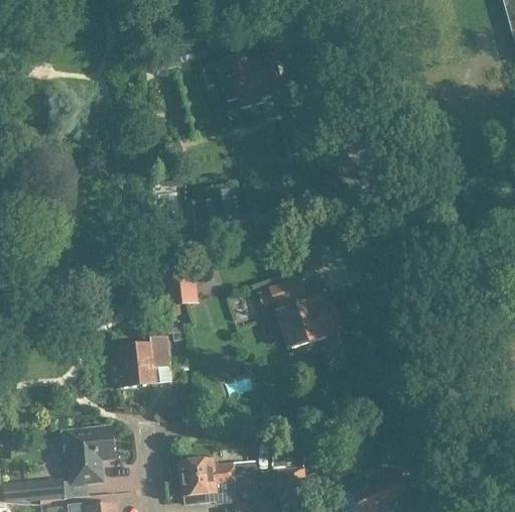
[(501,0),(507,20),(503,21),(506,29),(510,28),(514,46),(514,0),(501,0)]
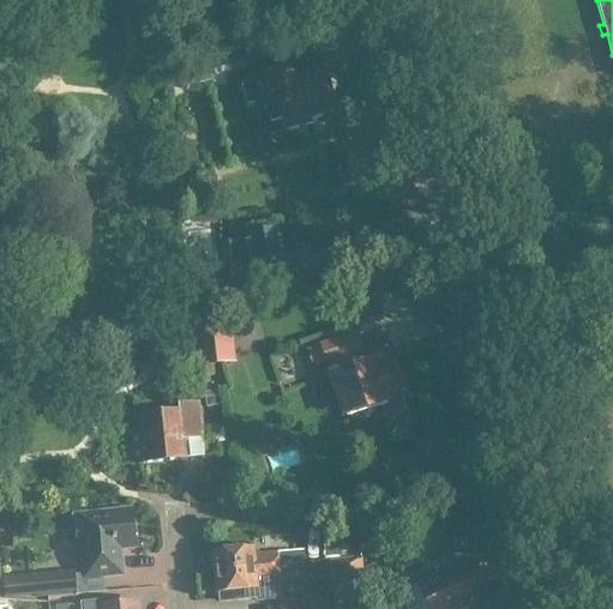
[(181,84),(211,77),(204,48),(174,55),(181,84)]
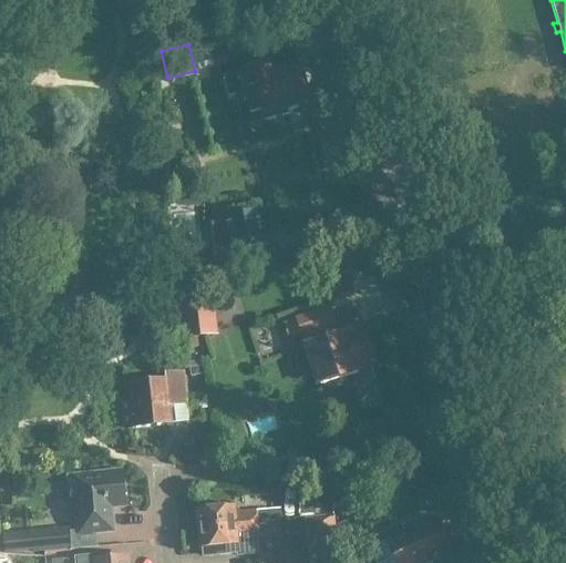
[(268,62),(224,73),(229,93),(237,91),(246,122),(265,116),(266,119),(308,106),(304,90),(308,89),(305,75),(300,77),(298,69),(295,70),(292,61),(270,68),(268,62)]
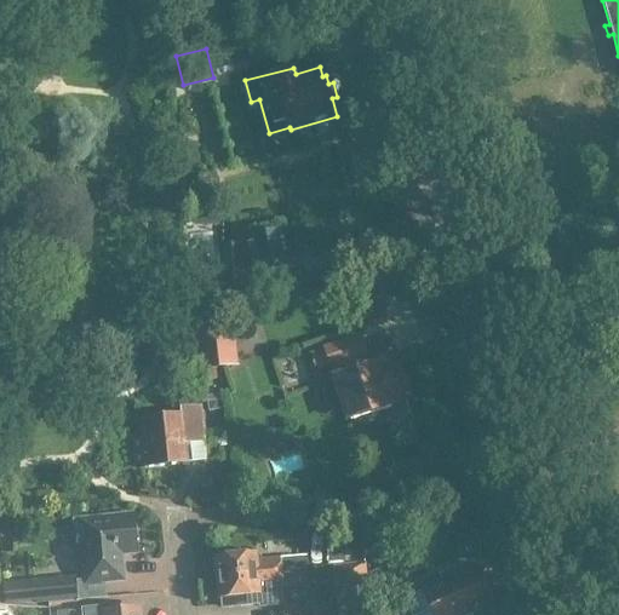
[(257,271),(296,260),(287,226),(248,236),(257,271)]
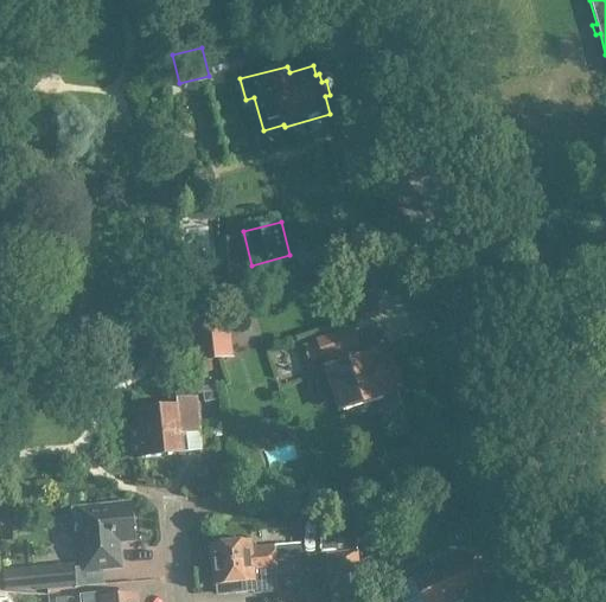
[(214,315),(211,294),(189,298),(196,358),(234,354),(229,313),(214,315)]
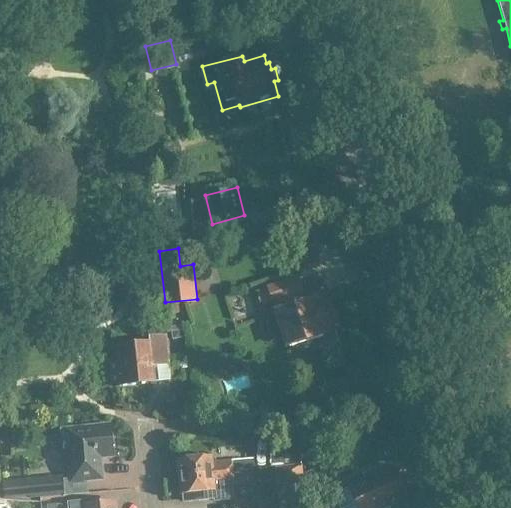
[(322,328),(334,324),(324,293),(304,300),(296,277),(269,285),(270,287),(258,291),(261,301),(274,297),(289,343),(323,333),(322,328)]
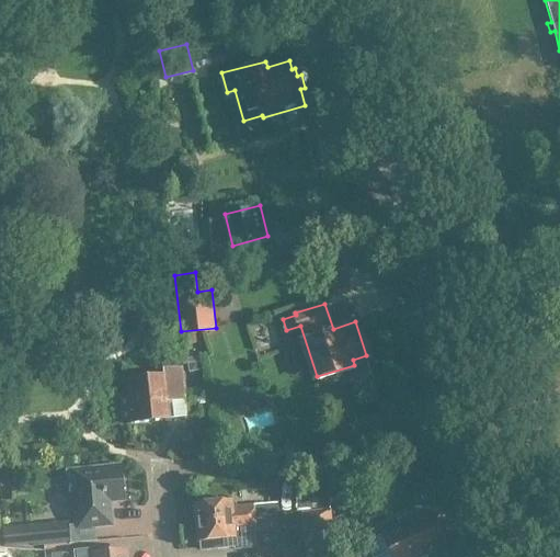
[(200,359),(187,361),(189,370),(201,367),(200,359)]
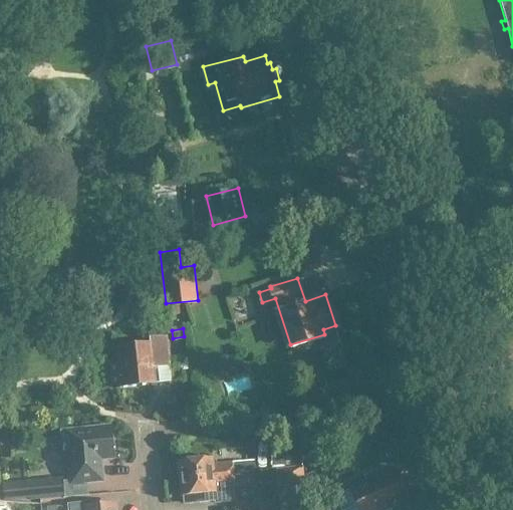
[(111,385),(122,384),(155,380),(153,363),(170,362),(167,334),(149,335),(149,342),(118,345),(120,358),(109,359),(111,385)]
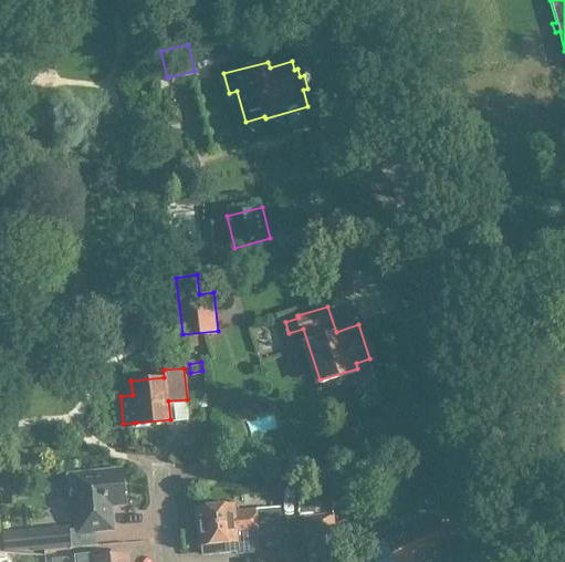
[(71,491),(76,491),(80,529),(113,526),(111,502),(125,501),(122,467),(69,472),(71,491)]
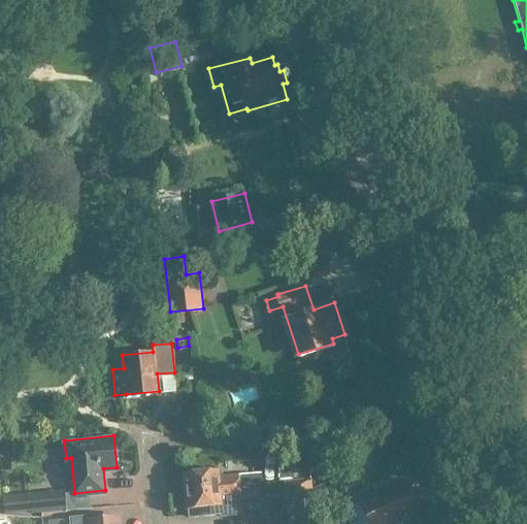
[(283,473),(314,475),(314,458),(283,457),(283,473)]
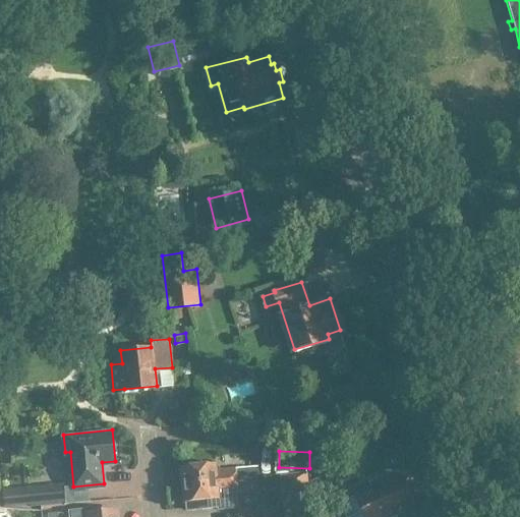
[(180,465),(182,482),(236,476),(235,466),(217,468),(217,461),(180,465)]
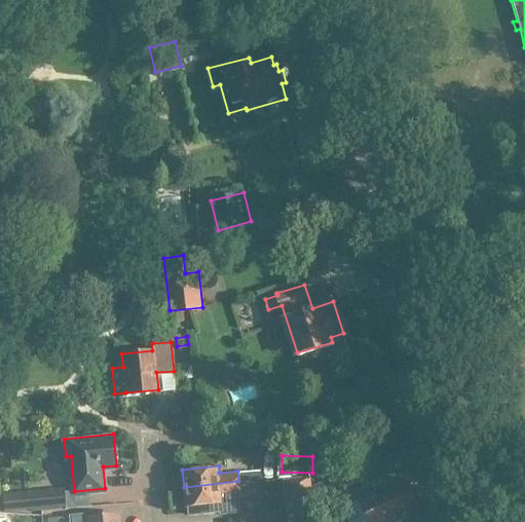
[(312,475),(288,477),(289,489),(291,489),(293,504),(291,504),(292,516),(316,513),(312,475)]
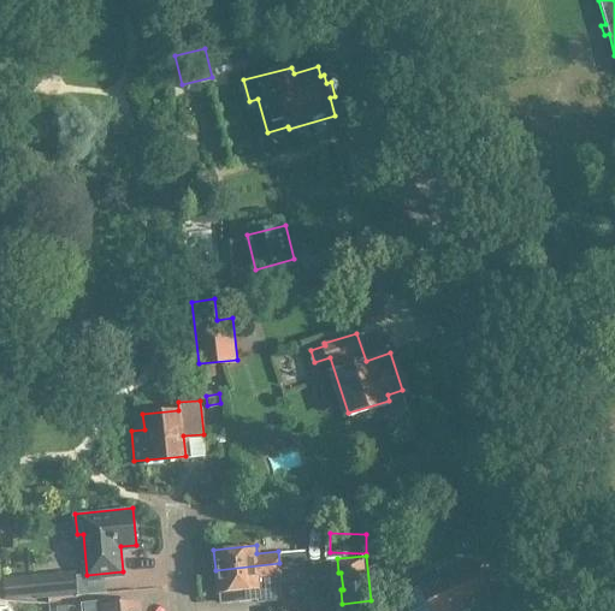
[(418,581),(419,583),(402,592),(411,610),(461,610),(491,598),(473,556),(418,581)]
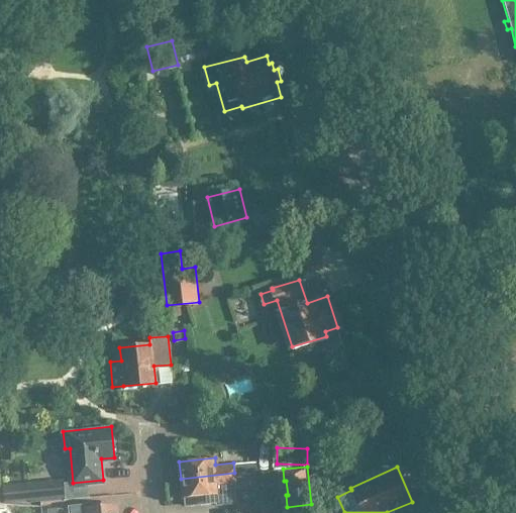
[(182,496),(185,495),(186,503),(216,501),(216,503),(235,501),(234,484),(235,484),(234,473),(181,479),(182,496)]
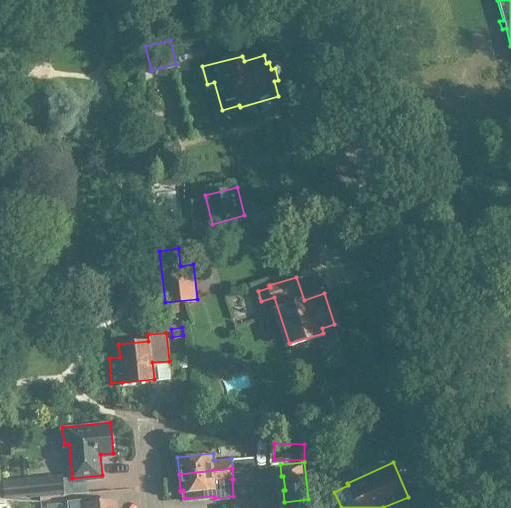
[(31,480),(30,477),(0,479),(0,495),(32,492),(31,480)]
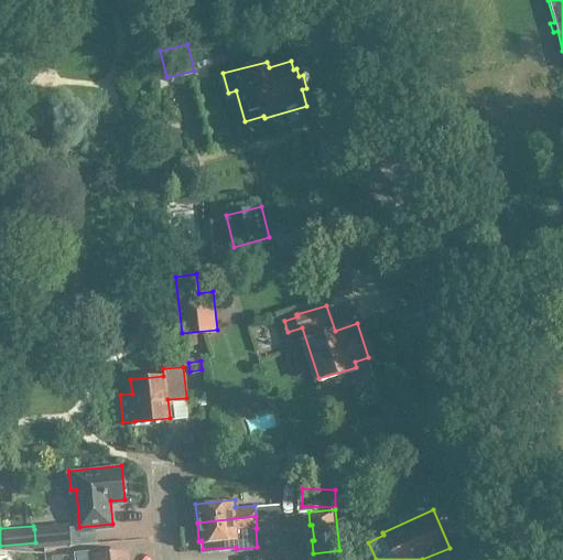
[(34,529),(35,542),(35,546),(71,542),(68,526),(34,529)]
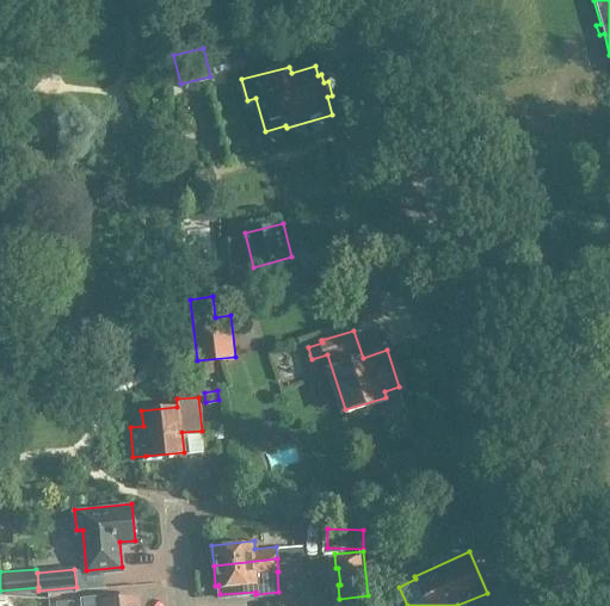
[(100,598),(102,605),(139,605),(137,594),(100,598)]
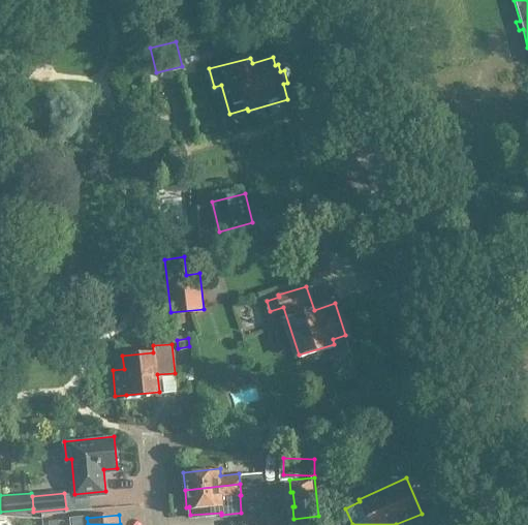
[(29,516),(29,524),(40,524),(41,517),(29,516)]
